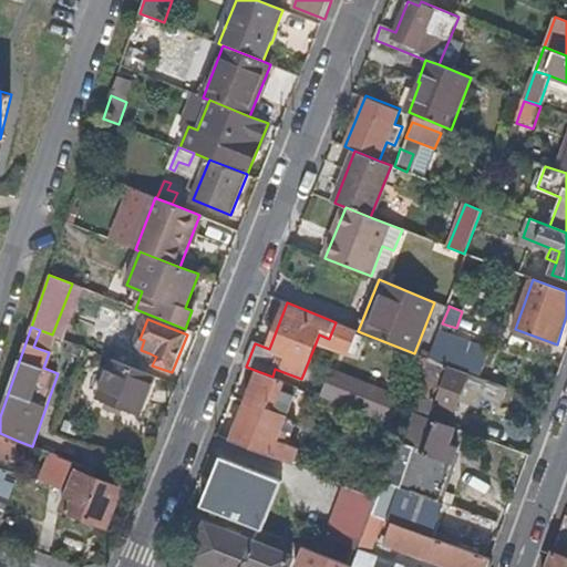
[(430,360),(480,378),(490,351),(440,332),(430,360)]
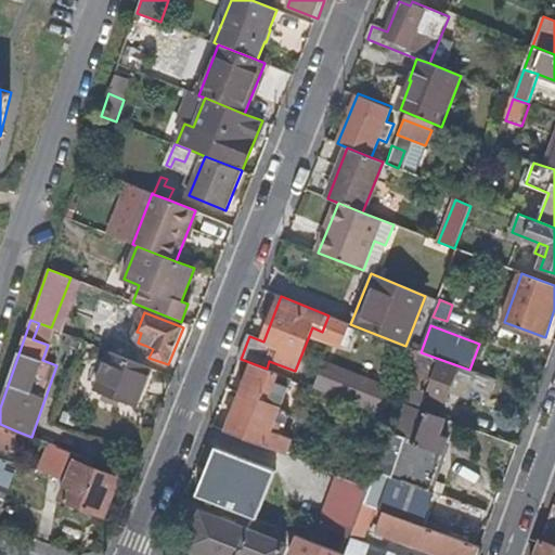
[(153,349),(146,346),(143,353),(150,356),(153,349)]
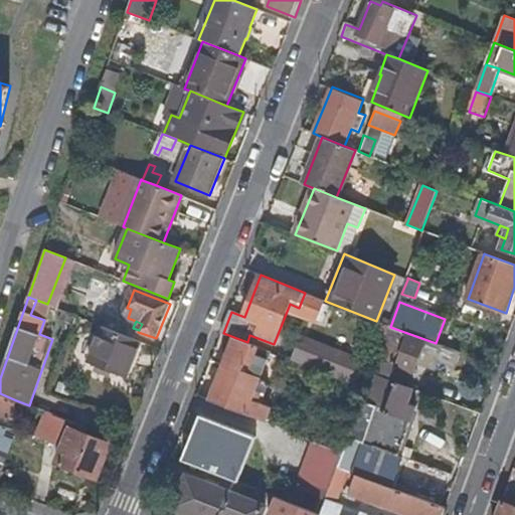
[(128,377),(142,342),(104,327),(90,363),(128,377)]
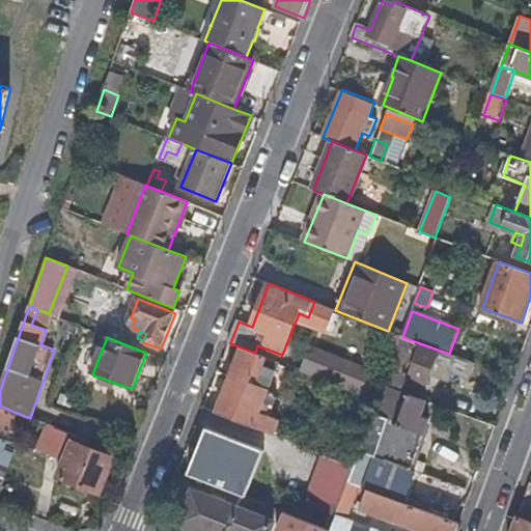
[(472,378),(476,364),(449,354),(402,337),(385,385),(389,387),(421,398),(430,373),(450,381),(453,370),(472,378)]
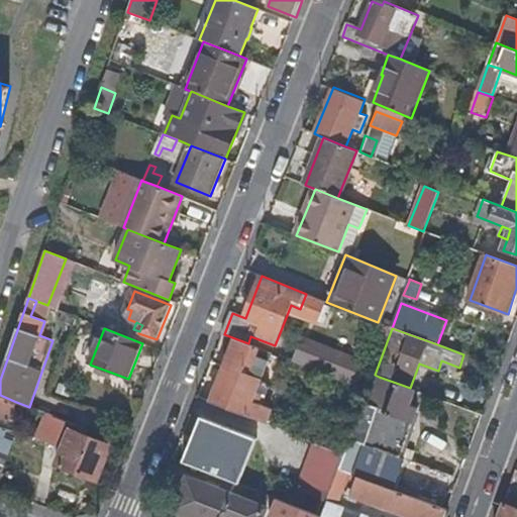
[(237,339),(212,402),(265,423),(271,406),(259,401),(262,395),(266,397),(270,388),(268,383),(243,373),(246,367),(262,372),(267,359),(256,354),(259,347),(248,343),(237,339)]
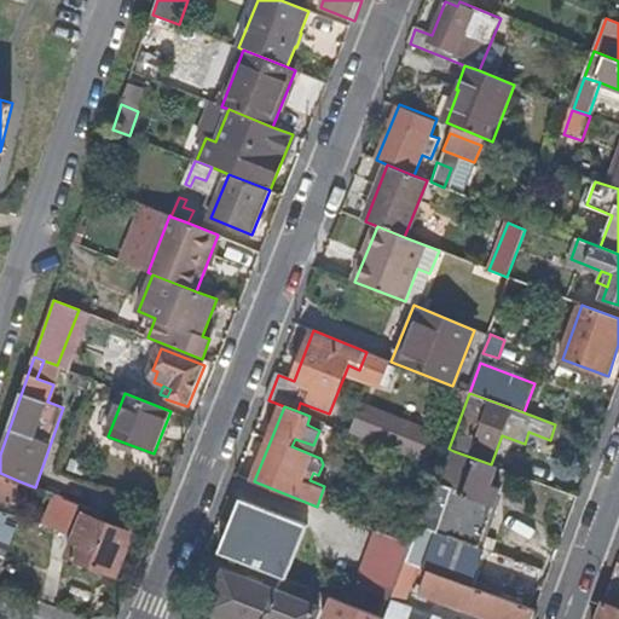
[(429,461),(439,437),(365,406),(356,431),(429,461)]
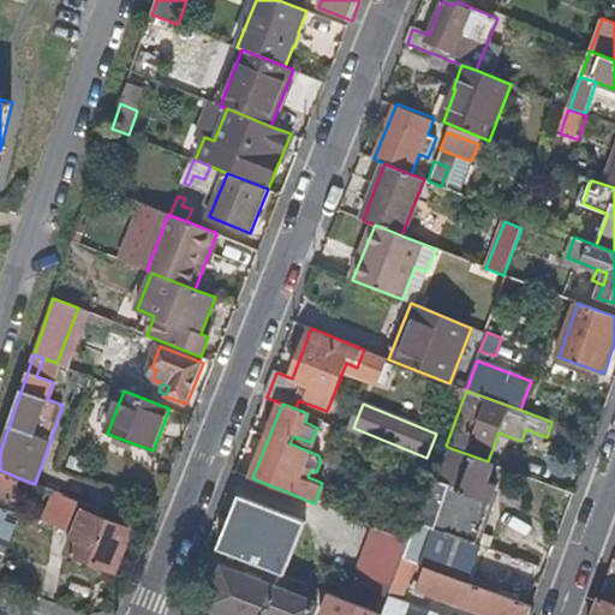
[(489,482),(495,464),(488,461),(451,448),(440,482),(452,487),(443,509),(484,525),(497,485),(489,482)]
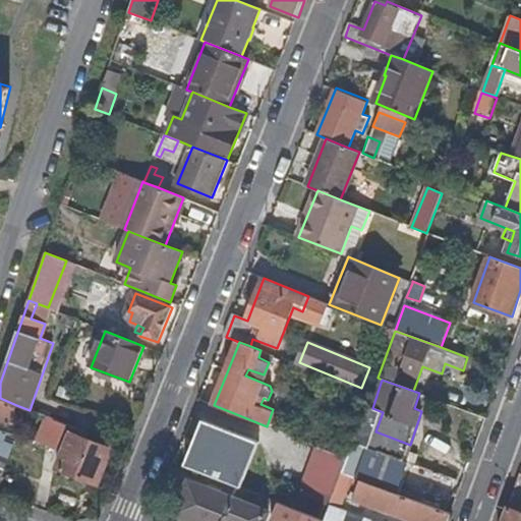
[(0,398),(0,421),(9,425),(16,405),(0,398)]
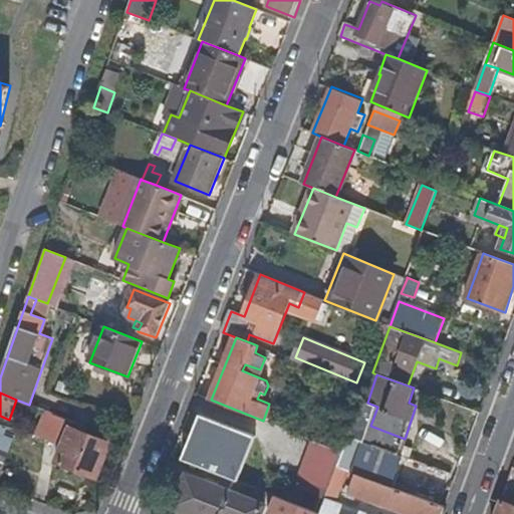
[(367,403),(361,401),(354,420),(370,426),(377,407),(367,403)]
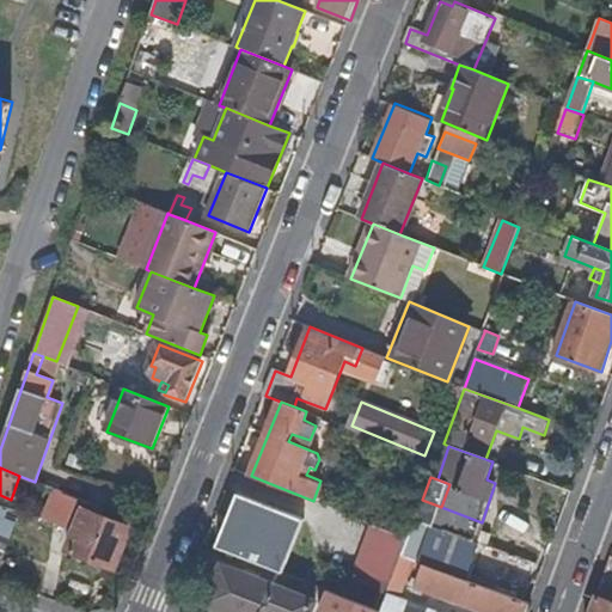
[(72,525),(80,500),(65,494),(56,518),(72,525)]
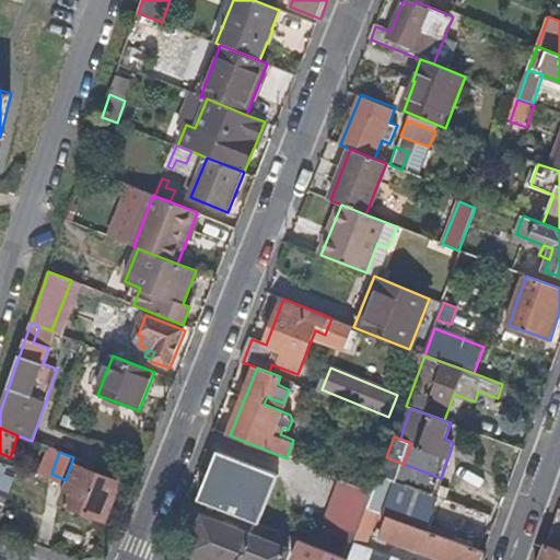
[(223,454),(203,502),(265,527),(283,478),(223,454)]
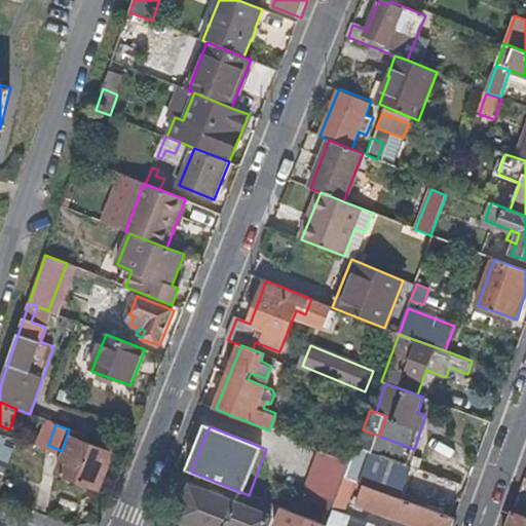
[(363,429),(357,447),(373,453),(379,436),(363,429)]
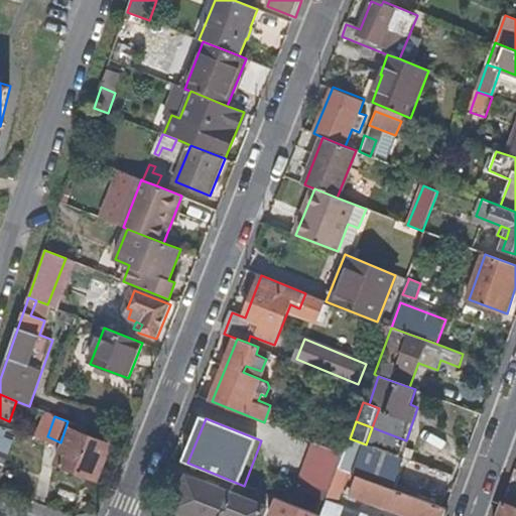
[(0,427),(0,474),(12,431),(0,427)]
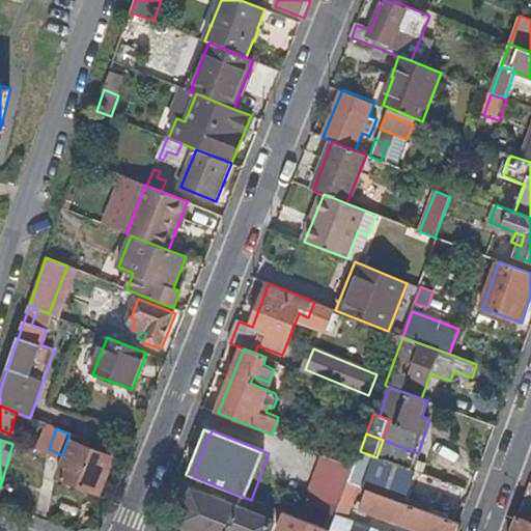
[(383,440),(376,457),(412,470),(418,453),(383,440)]
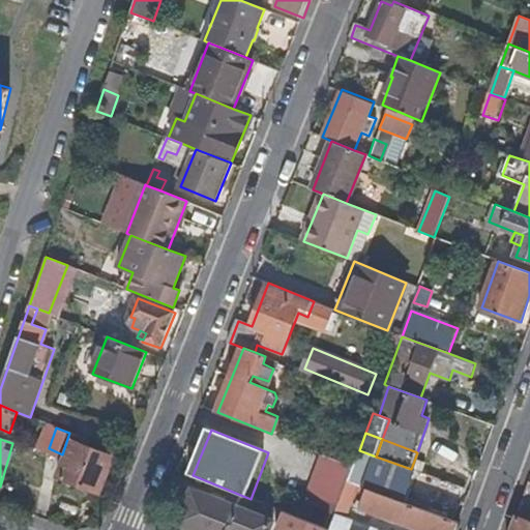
[(59,477),(100,493),(108,473),(102,471),(110,453),(75,440),(59,477)]
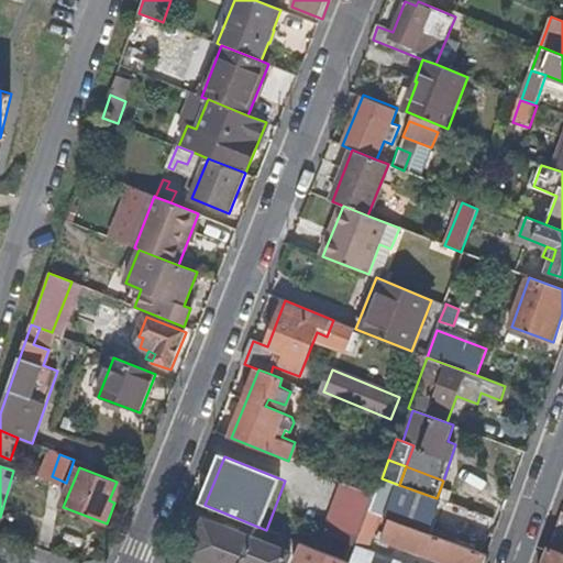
[(375,496),(370,511),(382,516),(389,519),(428,533),(440,499),(437,498),(399,485),(382,478),(375,496)]
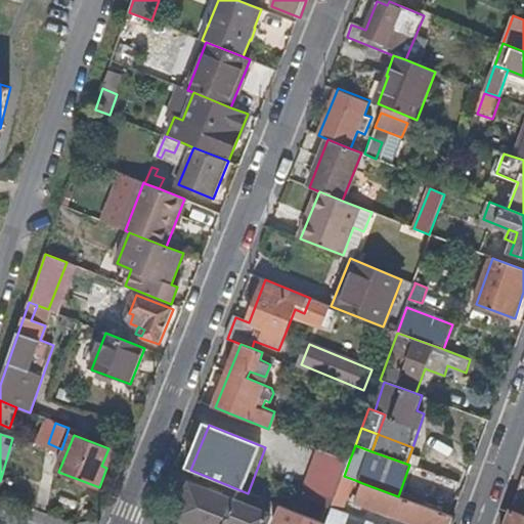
[(322,450),(299,513),(325,523),(326,523),(344,476),(349,462),(322,450)]
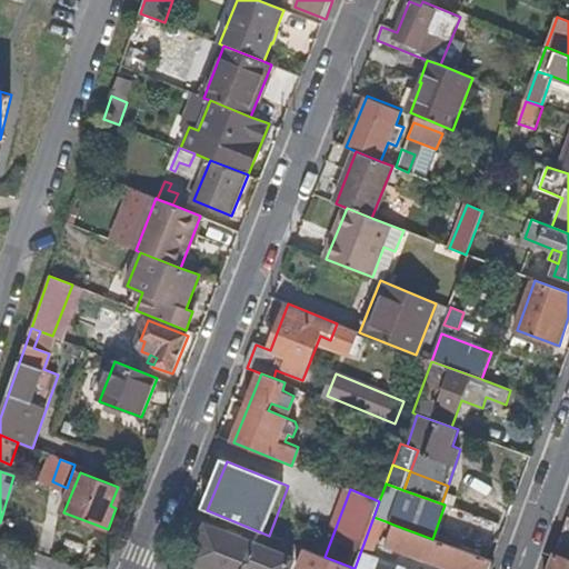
[(373,517),(355,568),(412,568),(373,555),(386,521),(373,517)]
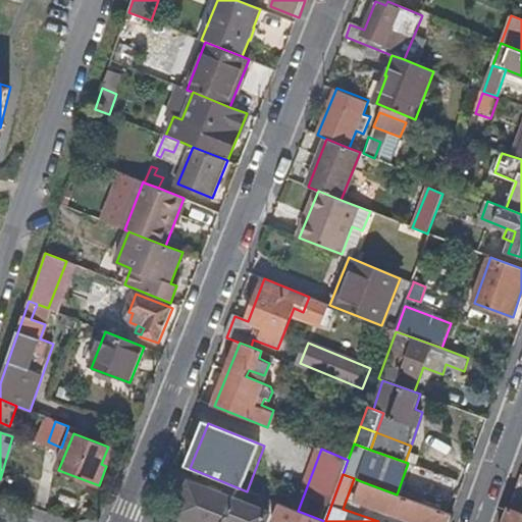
[(521,521),(521,474),(516,489),(504,521),(521,521)]
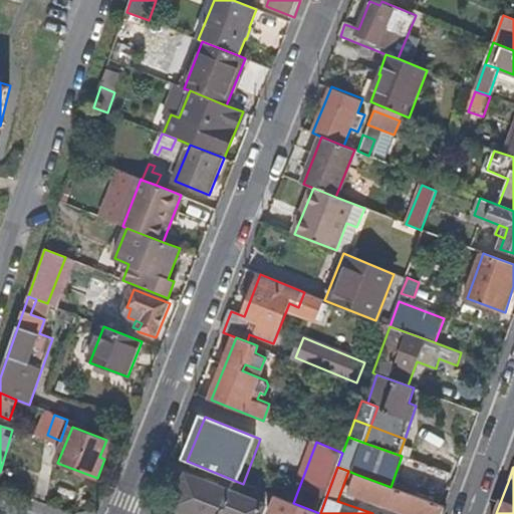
[(349,492),(408,513),(443,513),(446,507),(391,487),(355,474),(349,492)]
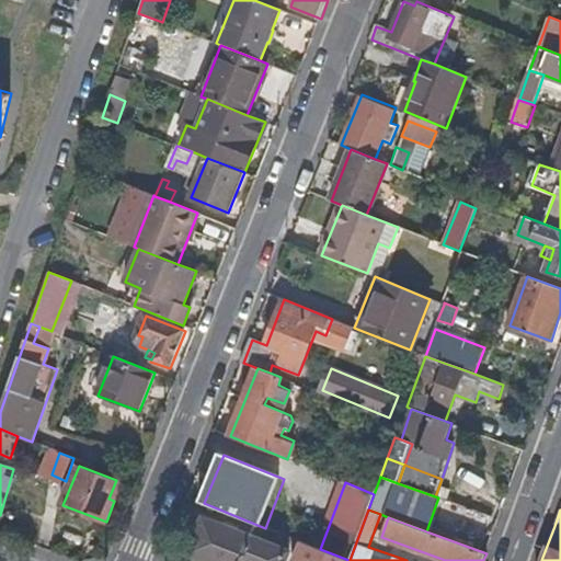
[(284,560),(288,552),(204,518),(190,553),(207,560),(284,560)]
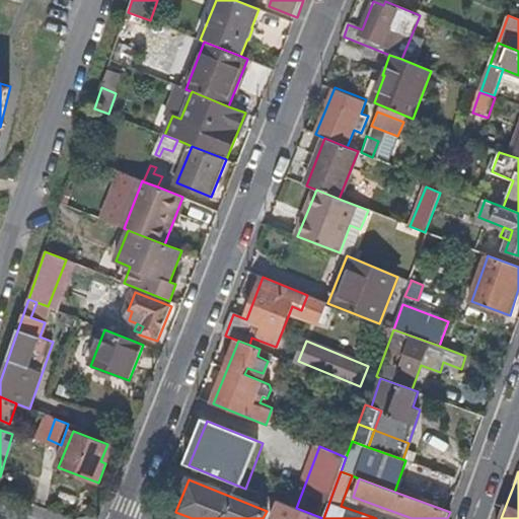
[(279,517),(283,518),(293,518),(296,508),(284,503),(279,517)]
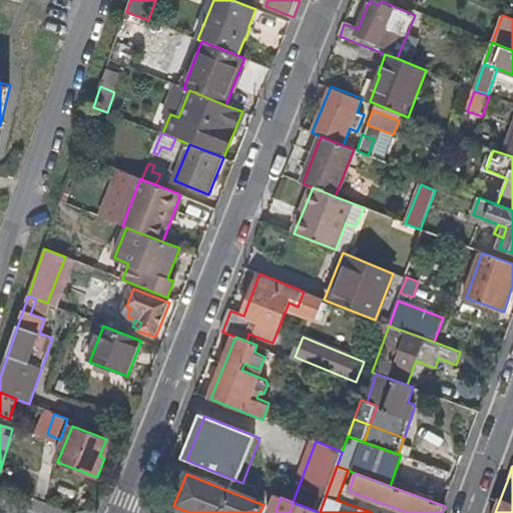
[(319,512),(293,502),(290,512),(319,512)]
